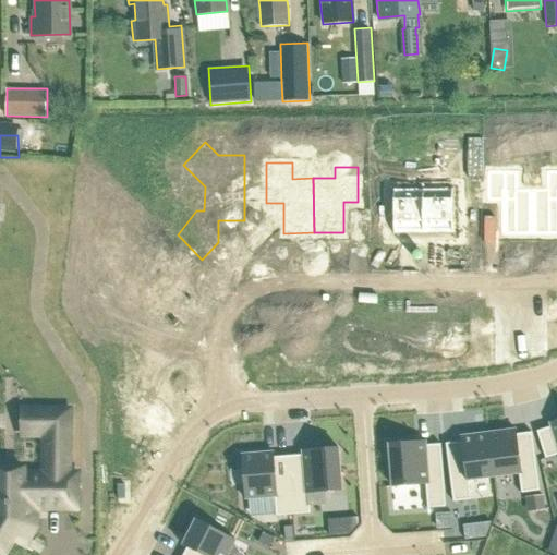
[(531,189),(531,231),(556,231),(556,169),(546,169),(546,188),(531,188),(531,189)]
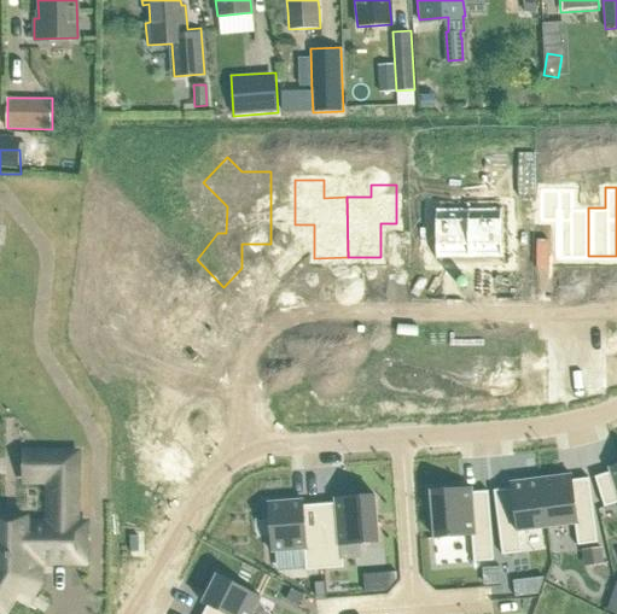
[(540,188),(540,218),(557,218),(557,257),(588,256),(588,209),(571,209),(571,188),(540,188)]
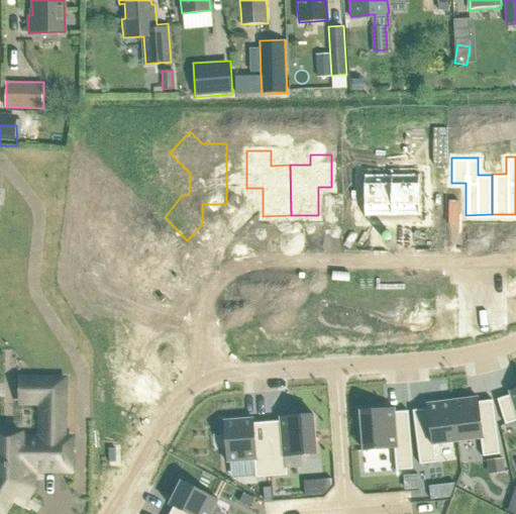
[(363,173),(363,215),(391,215),(391,172),(363,173)]
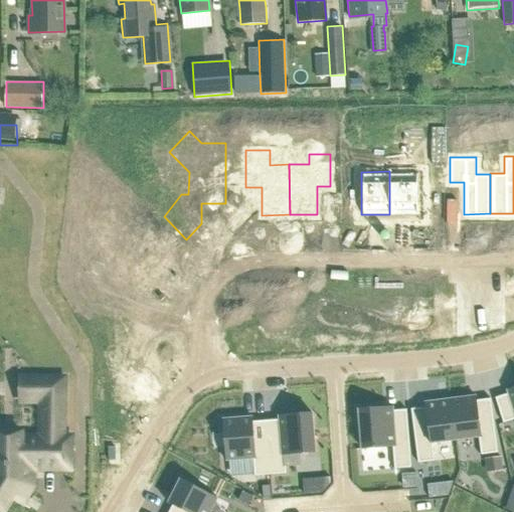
[(389,171),(389,214),(417,214),(417,171),(389,171)]
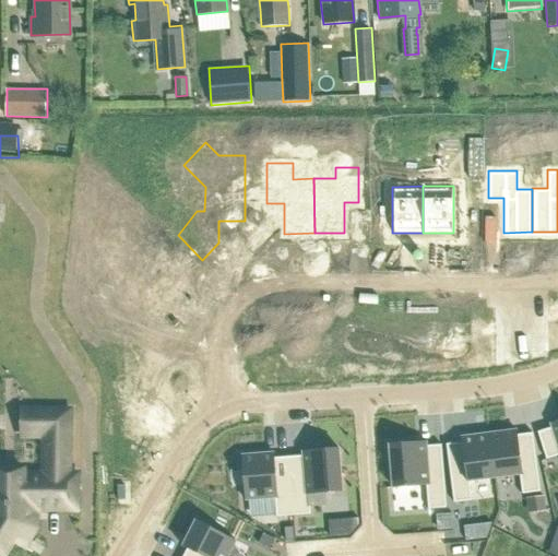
[(174,258),(138,220),(106,250),(119,263),(108,274),(131,298),(140,291),(158,309),(179,288),(162,270),(174,258)]
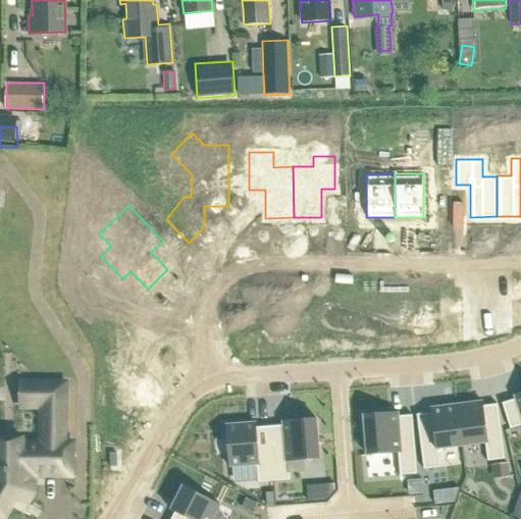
[(90,304),(86,324),(118,330),(113,354),(152,361),(155,343),(157,330),(150,329),(151,322),(151,321),(152,318),(152,314),(122,309),(121,310),(90,304)]
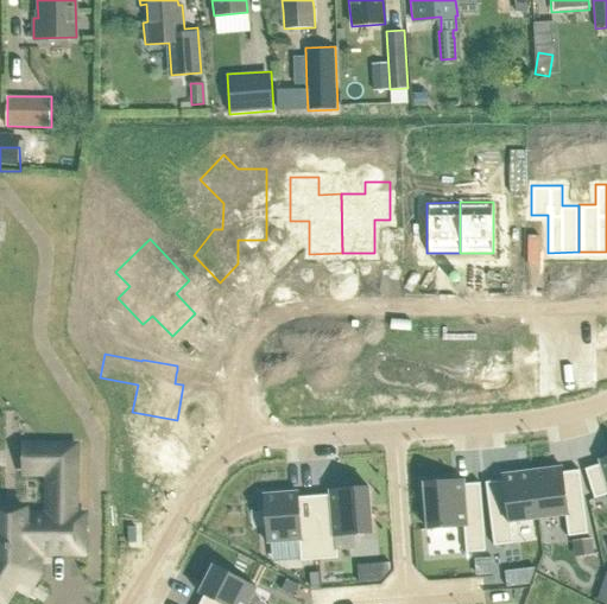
[(177,423),(175,457),(193,458),(195,424),(177,423)]
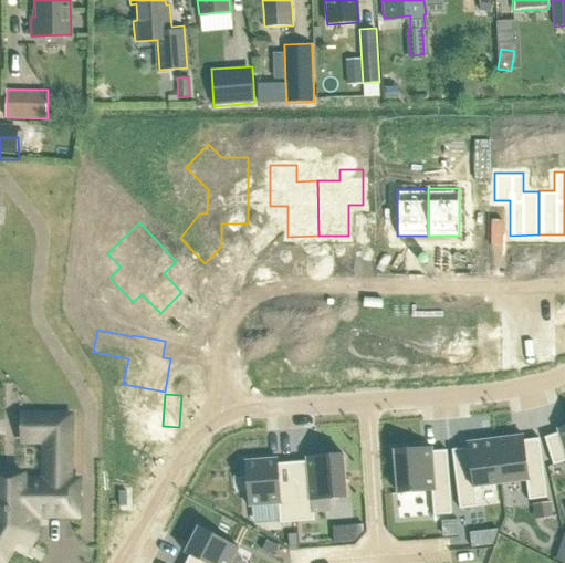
[(70,476),(72,416),(45,415),(23,414),(23,416),(23,438),(45,439),(44,476),(44,479),(33,479),(28,479),(25,479),(24,478),(24,477),(24,475),(0,473),(0,562),(1,562),(18,537),(29,543),(37,532),(37,514),(77,515),(79,480),(70,480),(70,476)]
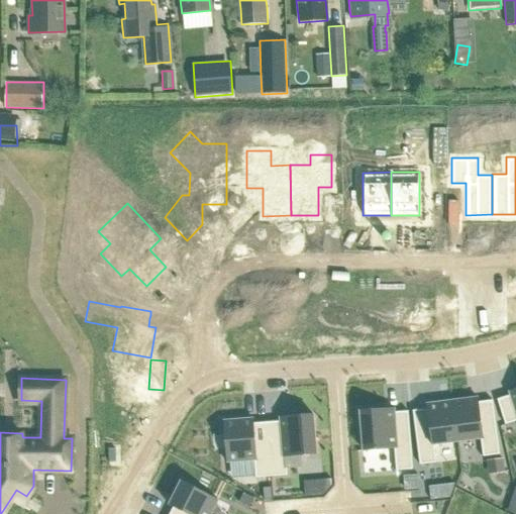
[(505,396),(496,399),(504,424),(513,421),(515,419),(515,387),(507,391),(509,395),(505,396)]
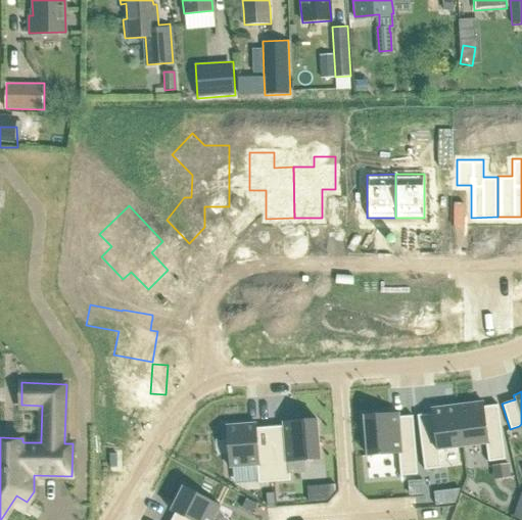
[(474,403),(457,405),(462,444),(485,441),(488,460),(505,458),(497,404),(483,406),(483,403),(483,402),(481,402),(474,403)]
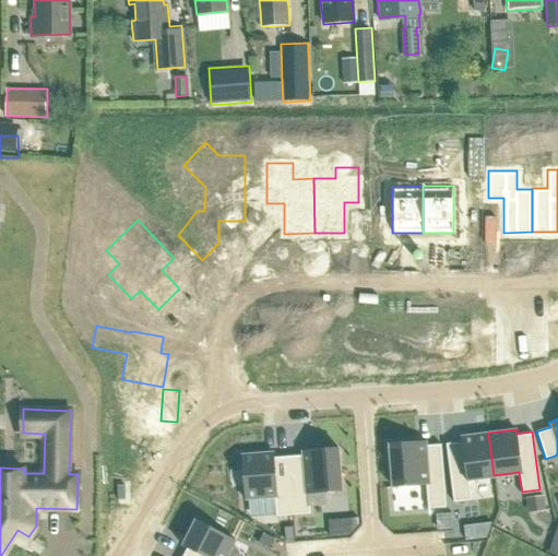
[(461,440),(446,442),(453,500),(471,498),(469,478),(494,475),(488,433),(470,435),(462,436),(460,436),(461,438),(461,440)]
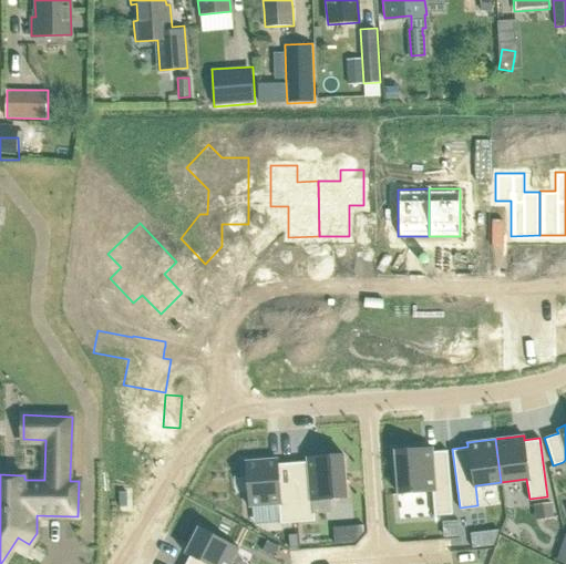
[(429,445),(394,449),(398,493),(432,490),(434,514),(452,513),(446,449),(440,450),(440,447),(440,445),(438,445),(429,445)]
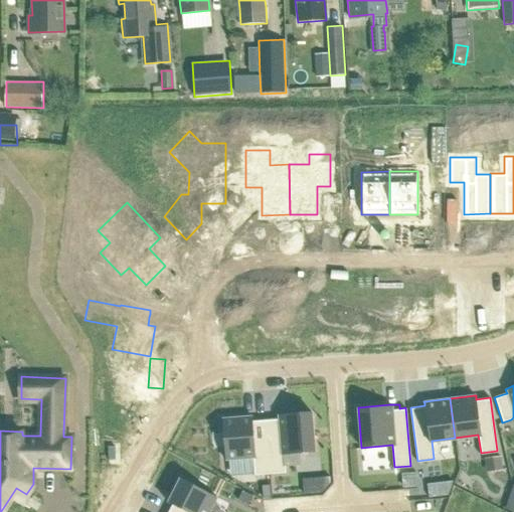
[(279,417),(266,418),(270,473),(286,472),(284,454),(315,451),(311,411),(288,413),(281,413),(279,413),(279,415),(279,417)]
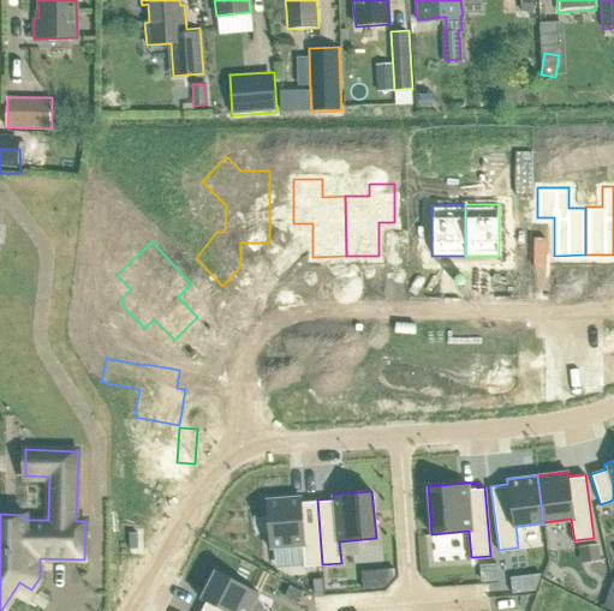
[(291,497),(266,499),(269,546),(302,544),(303,565),(322,564),(317,499),(302,502),(300,498),(300,496),(299,497),(291,497)]
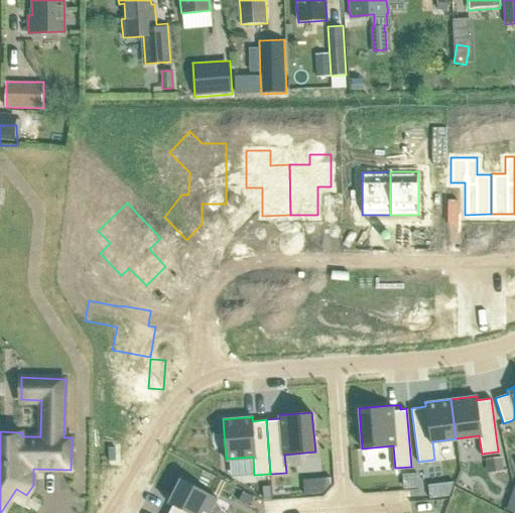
[(416,474),(404,475),(405,487),(416,486),(416,474)]
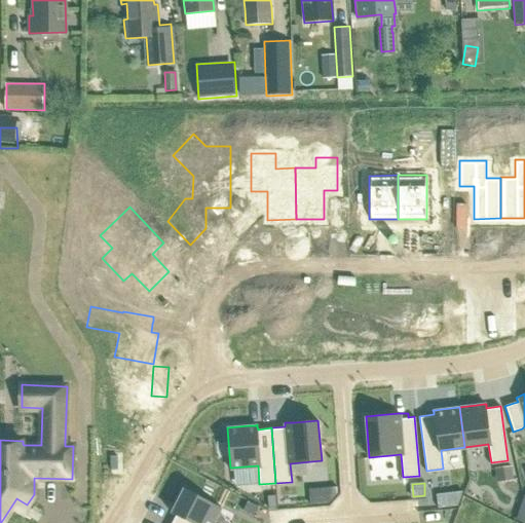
[(337,486),(325,487),(326,501),(328,501),(337,491),(337,486)]
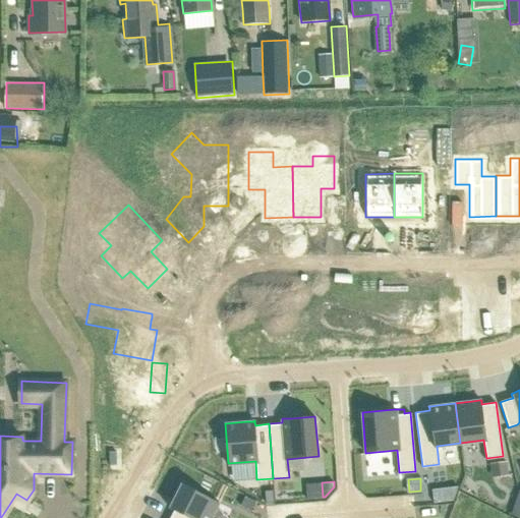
[(174,509),(169,517),(210,517),(219,502),(182,483),(174,500),(171,506),(170,508),(172,508),(174,509)]
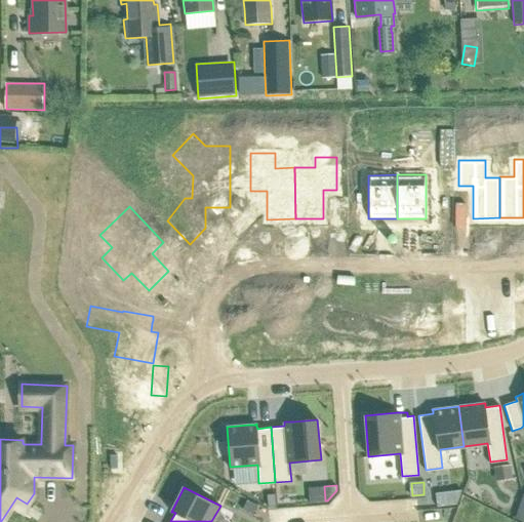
[(460,489),(435,492),(437,506),(455,503),(460,489)]
